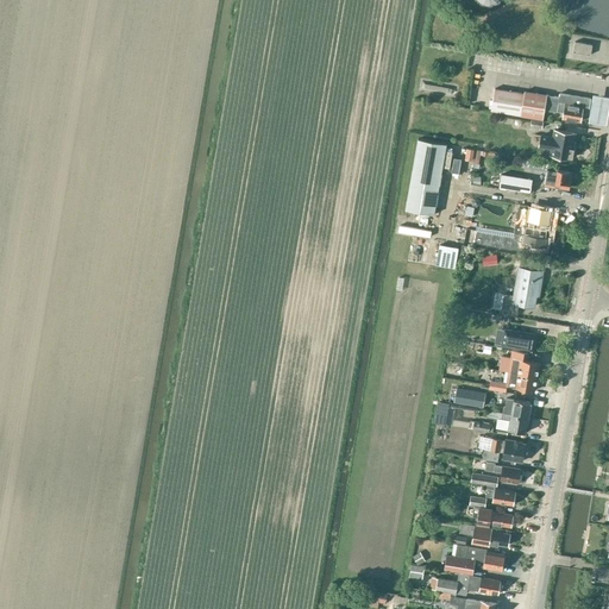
[(528,0),(501,0),(502,23),(528,23),(528,0)]
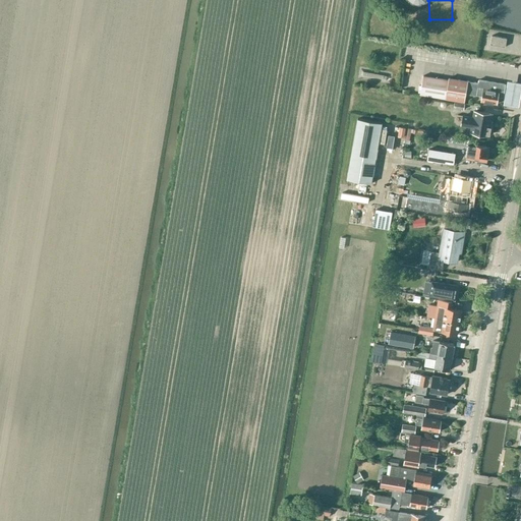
[(493,36),(490,45),(506,47),(508,39),(493,36)]
